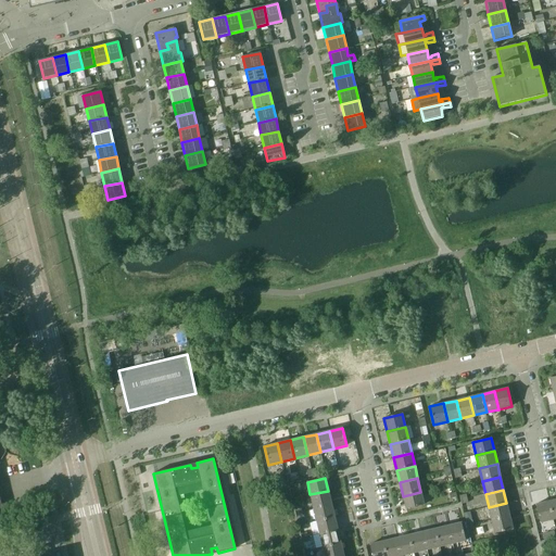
[(328,491),(310,494),(313,507),(331,504),(328,491)]
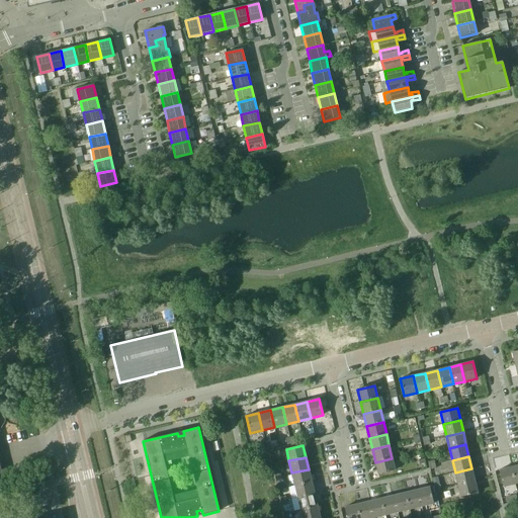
[(392,458),(375,462),(378,475),(395,470),(392,458)]
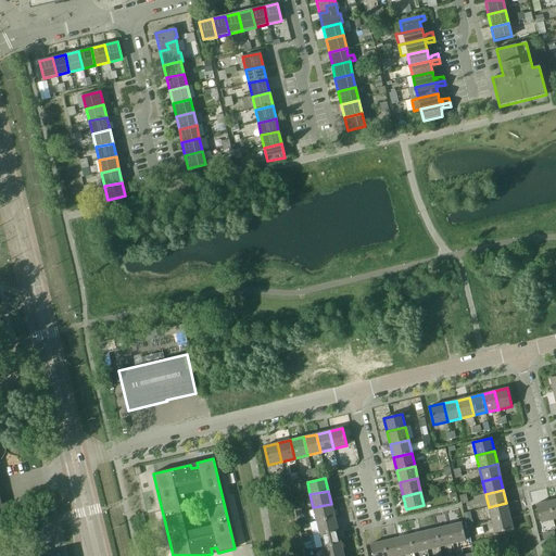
[(540,522),(553,519),(548,502),(535,505),(540,522)]
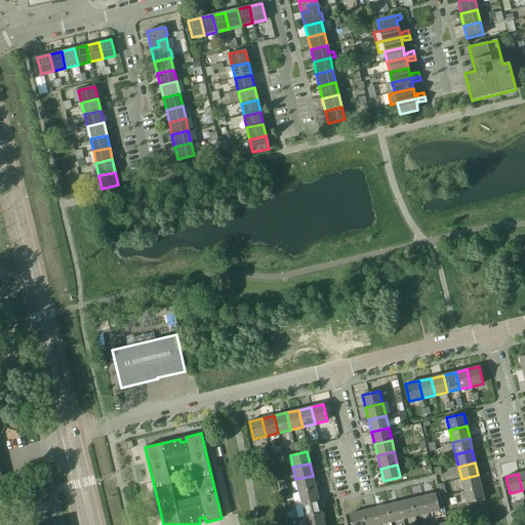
[(478,475),(461,479),(463,491),(481,487),(478,475)]
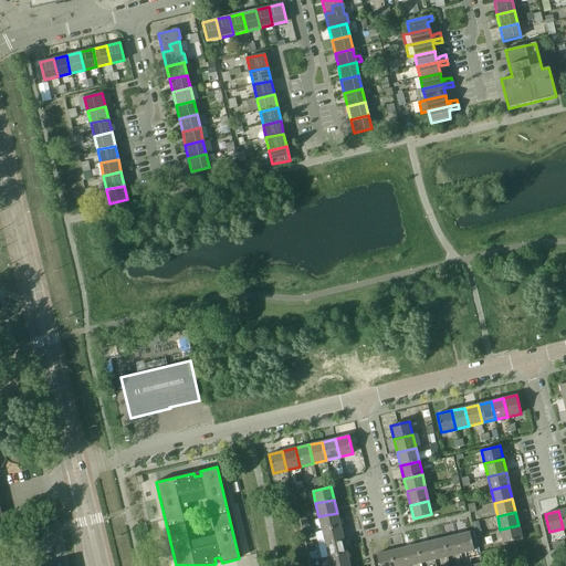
[(337,513),(318,516),(322,530),(341,526),(337,513)]
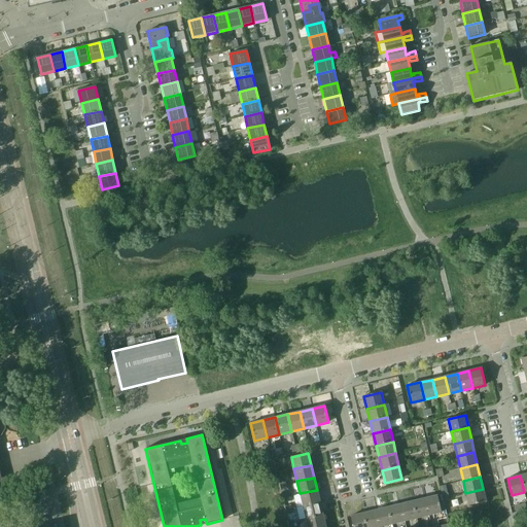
[(483,489),(465,493),(468,505),(486,501),(483,489)]
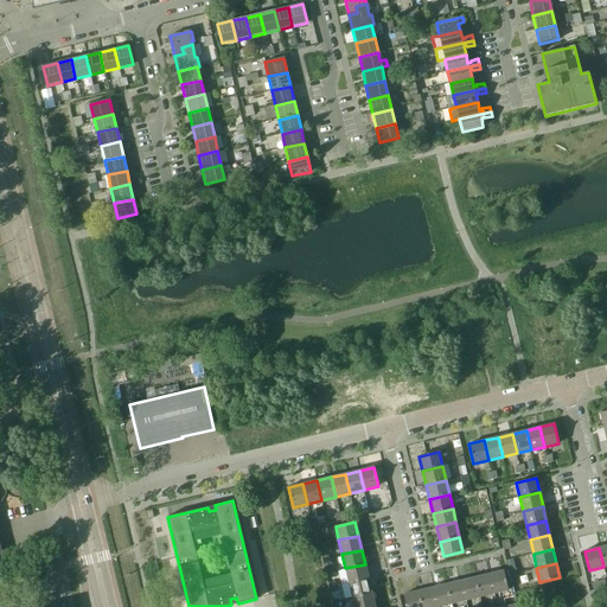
[(365,564),(345,568),(349,583),(369,579),(365,564)]
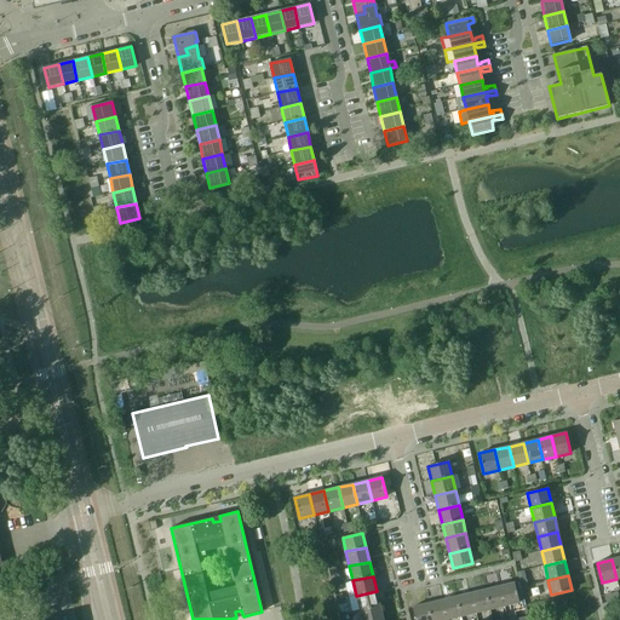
[(515,583),(499,586),(504,607),(520,603),(515,583)]
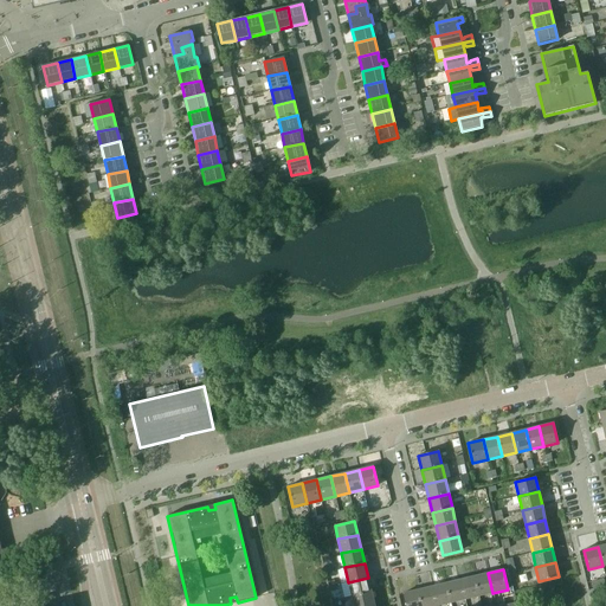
[(488,573),(475,577),(479,595),(492,593),(488,573)]
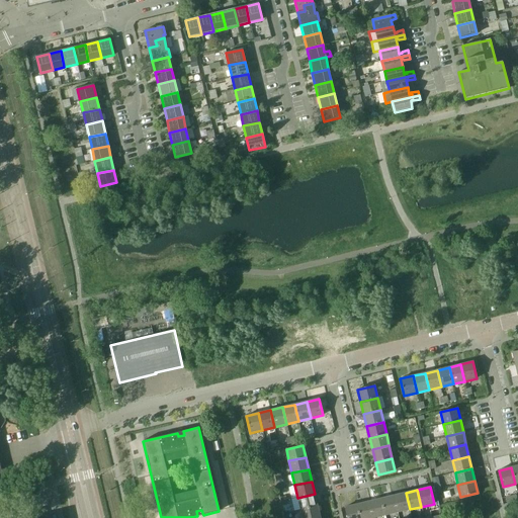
[(406,493),(394,496),(398,512),(410,509),(406,493)]
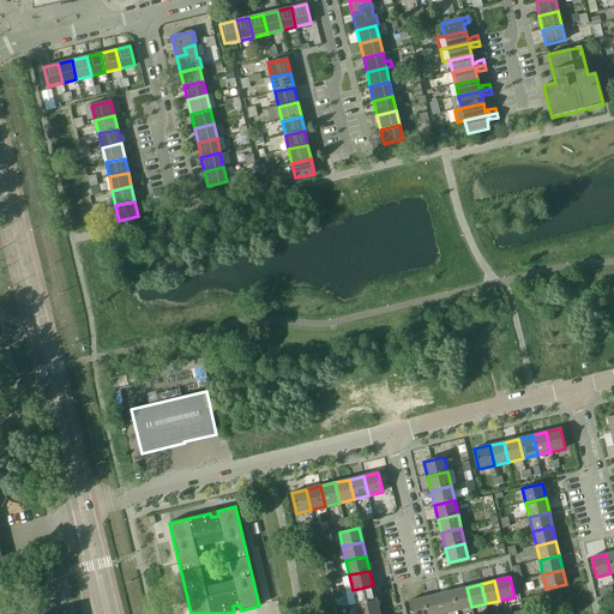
[(373,585),(353,590),(356,603),(375,600),(373,585)]
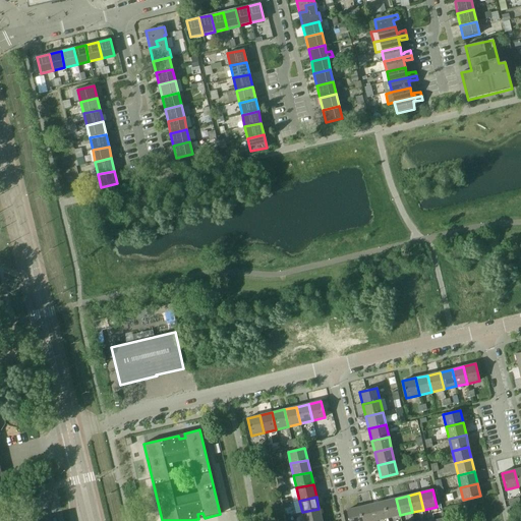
[(396,499),(384,502),(388,518),(400,515),(396,499)]
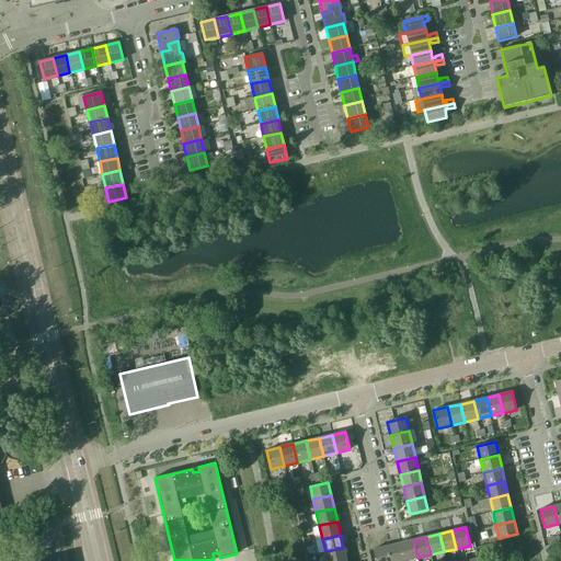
[(413,540),(400,544),(403,560),(418,558),(413,540)]
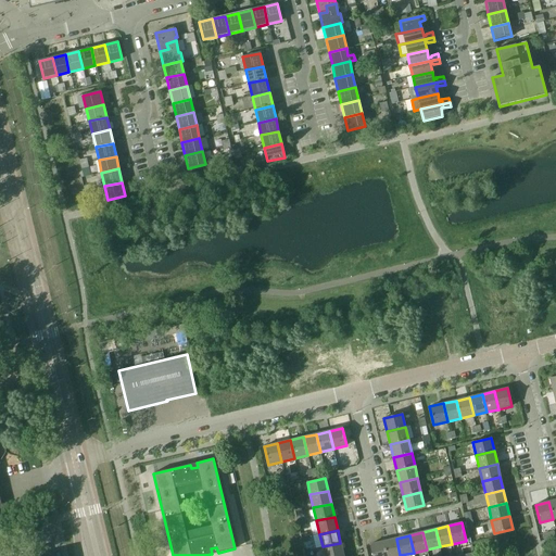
[(400,555),(396,539),(383,541),(386,555),(400,555)]
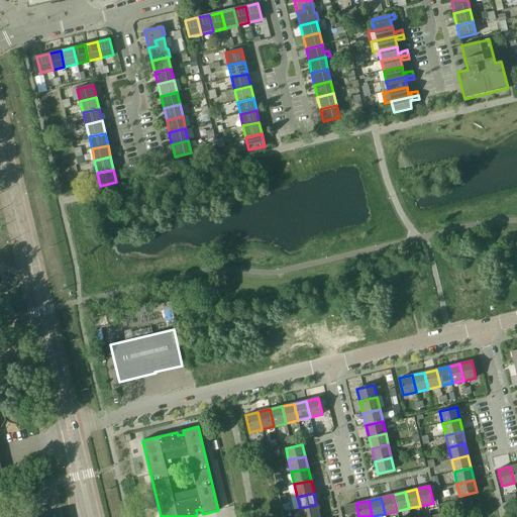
[(358,516),(356,503),(344,506),(346,516),(358,516)]
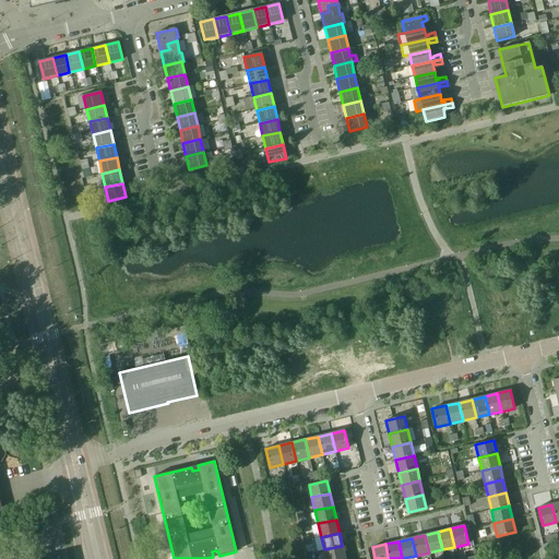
[(342,546),(324,549),(326,558),(342,558),(345,558),(342,546)]
